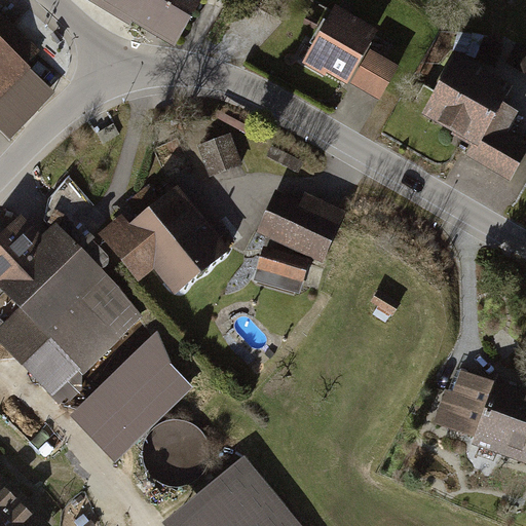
[(96,0),(174,46),(201,0),(96,0)]
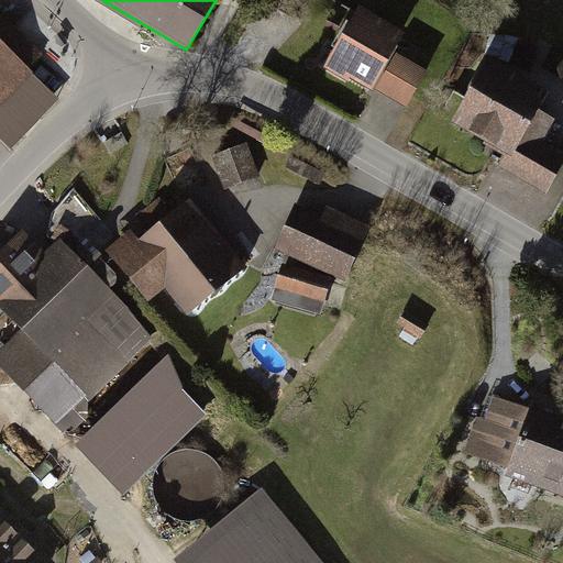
[(364,12),(331,73),(409,116),(432,75),(399,57),(410,37),(364,12)]
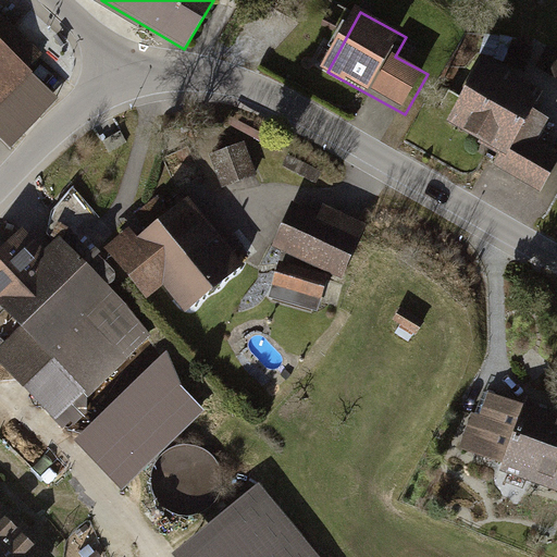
[(49,97),(0,48),(0,138),(3,141),(49,97)]
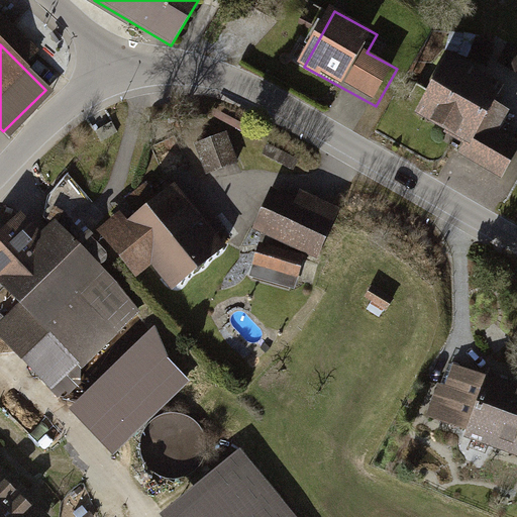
[(462,158),(506,180),(516,159),(516,143),(502,135),(514,114),(500,107),(510,87),(453,57),(421,118),(470,143),(462,158)]
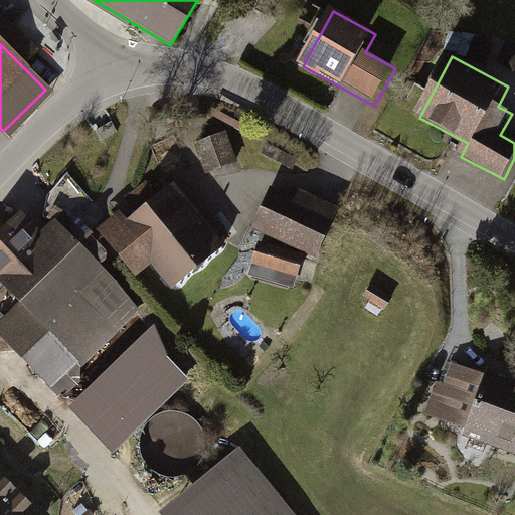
[(225,130),(195,143),(208,173),(238,160),(225,130)]
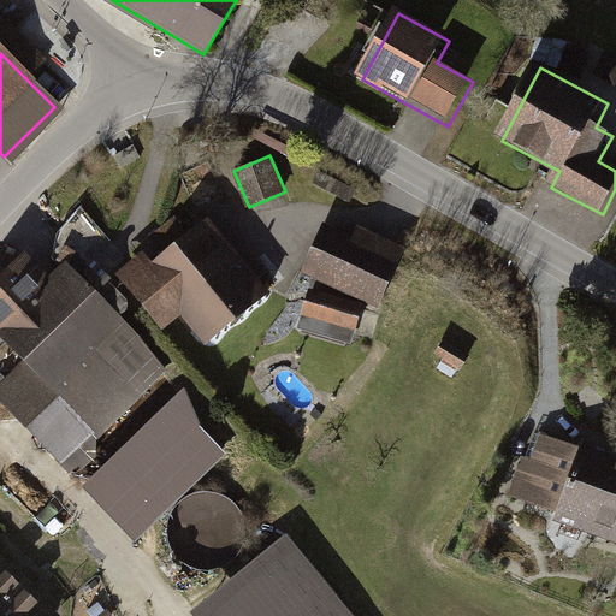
[(249,268),(213,224),(158,268),(148,255),(120,278),(166,336),(185,321),(209,351),(286,290),(261,259),(249,268)]
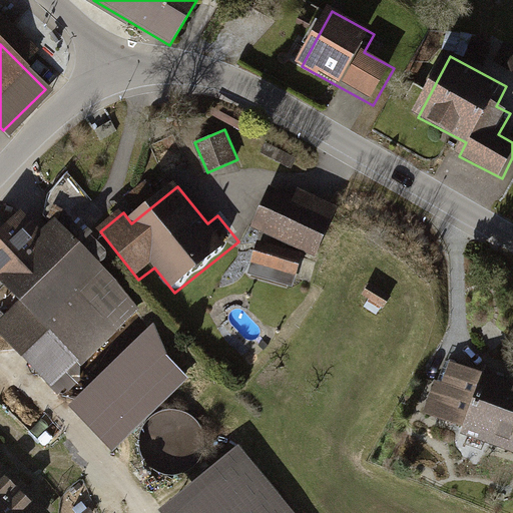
[(257,230),(317,259),(340,209),(301,191),(297,199),(277,190),(257,230)]
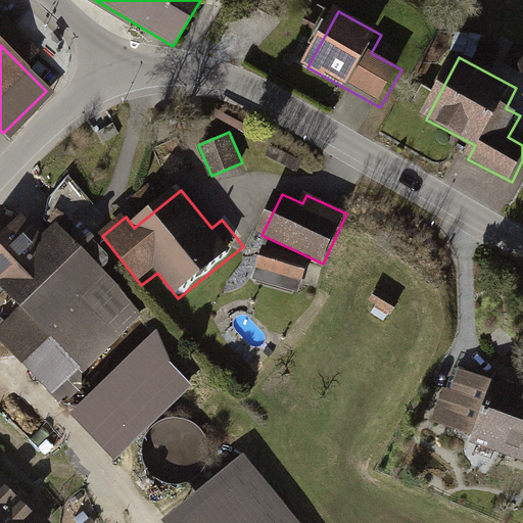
[(0,340),(52,402),(142,326),(66,237),(65,235),(44,253),(31,237),(0,263),(0,296),(21,322),(0,339),(0,340)]
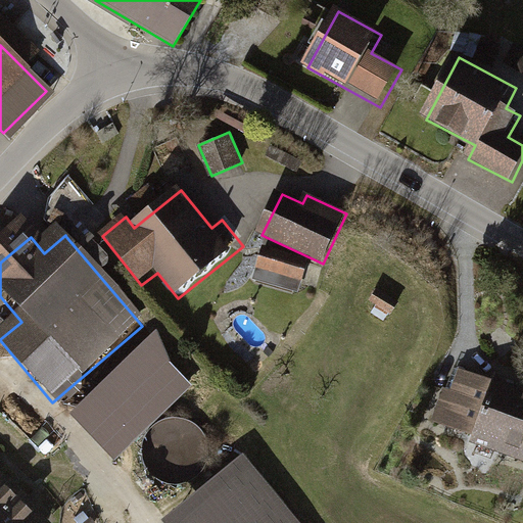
[(155,333),(70,416),(114,460),(190,386),(167,363),(155,333)]
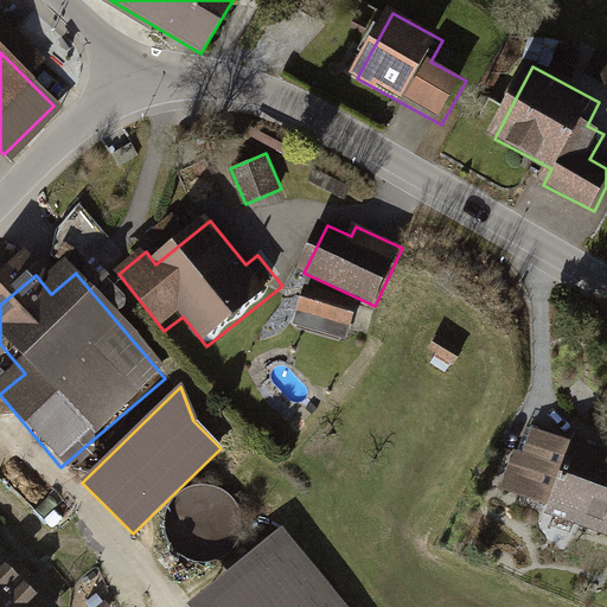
[(505,505),(606,548),(606,468),(534,439),(505,505)]
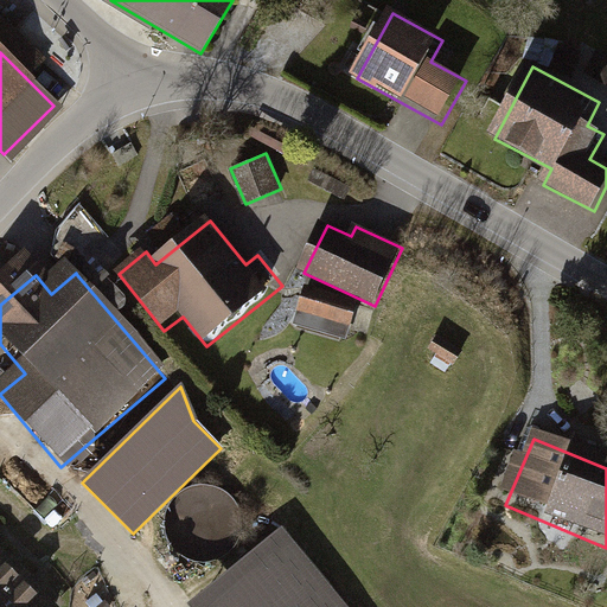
[(346,606),(282,526),(187,604),(190,606),(346,606)]
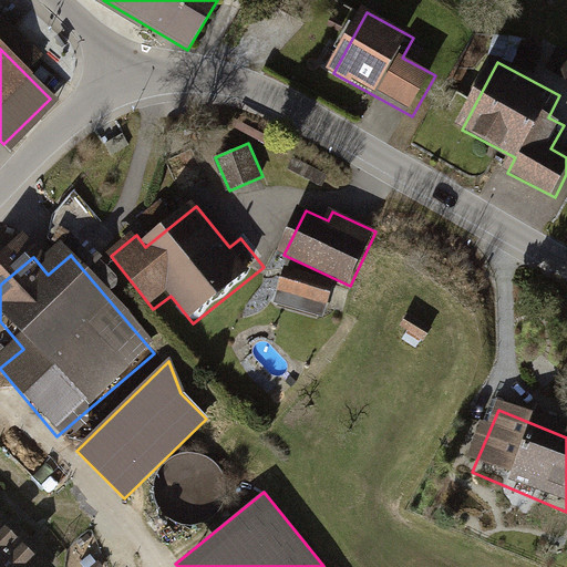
[(0,564),(27,540),(0,511),(0,564)]
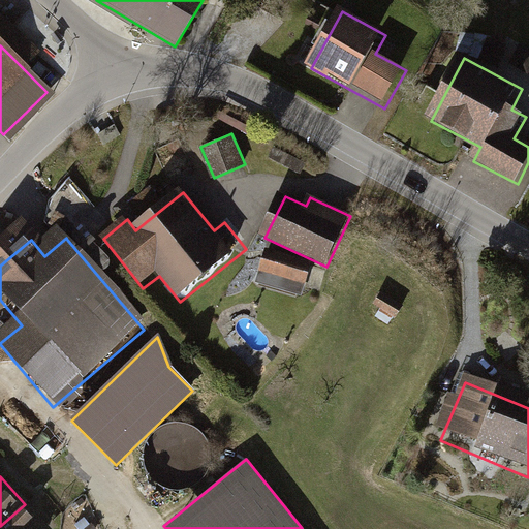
[(0,526),(0,528),(47,528),(25,504),(0,526)]
